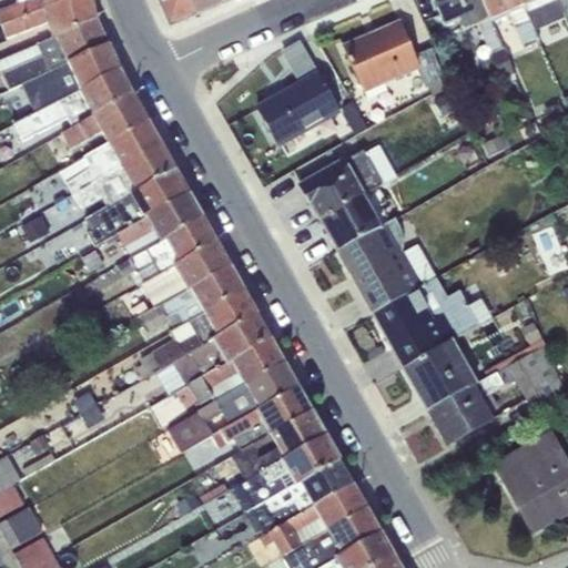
[(0,26),(1,26),(70,0),(16,0),(18,4),(0,11),(0,26)]
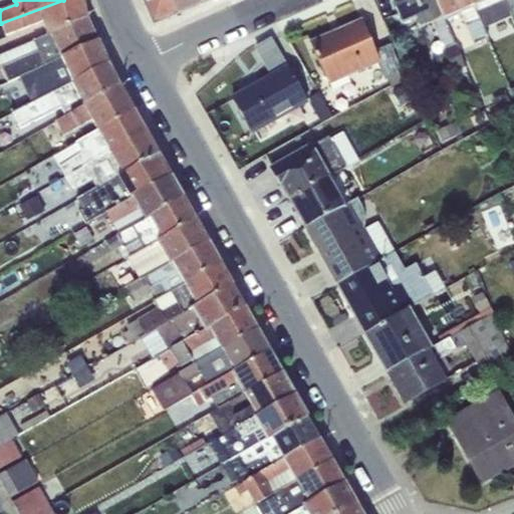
[(5,36),(43,21),(46,34),(86,17),(82,0),(63,0),(1,23),(5,36)]
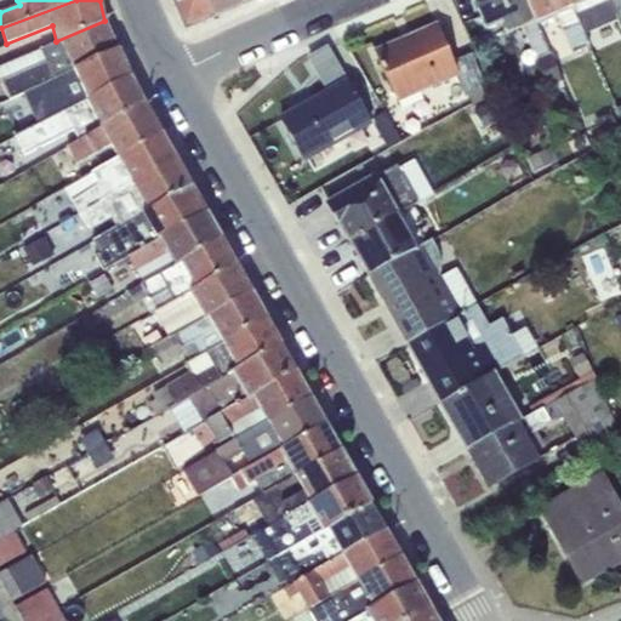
[(172,0),(186,29),(214,17),(205,0),(172,0)]
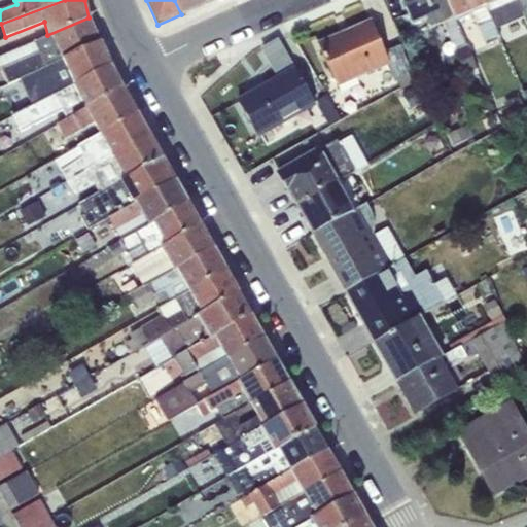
[(174,0),(181,14),(205,4),(203,0),(174,0)]
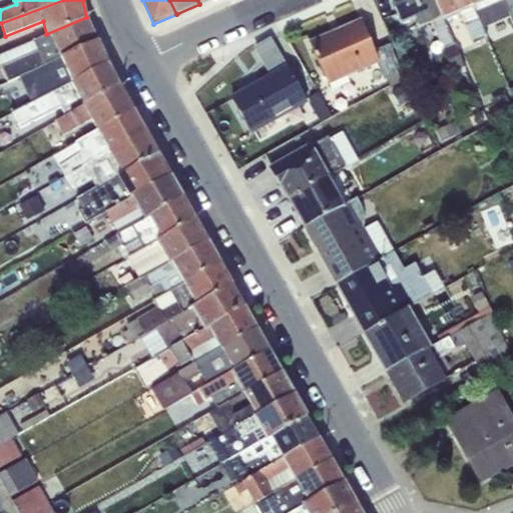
[(434,0),(390,0),(402,26),(416,19),(419,25),(417,26),(419,29),(431,24),(435,32),(446,27),(444,21),(434,0)]
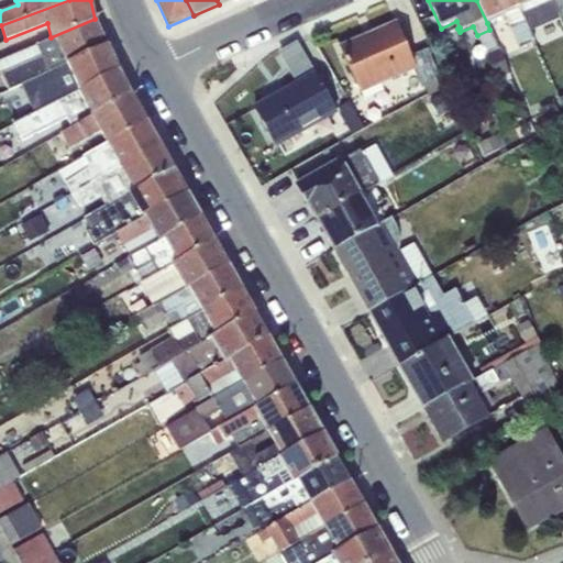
[(516,0),(476,0),(487,23),(504,15),(518,48),(534,42),(530,31),(516,0)]
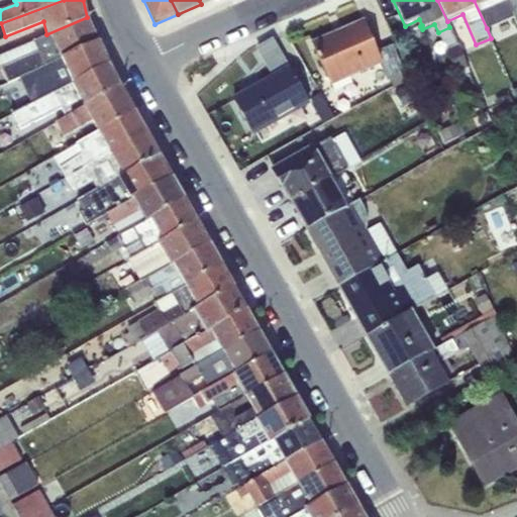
[(507,0),(474,0),(487,28),(514,16),(507,0)]
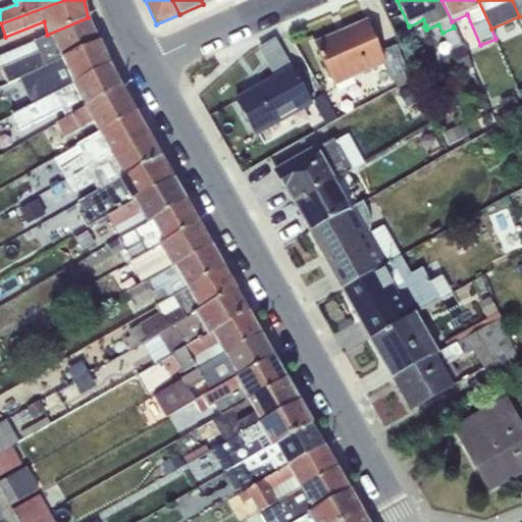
[(521,0),(512,0),(519,16),(521,19),(521,18),(521,0)]
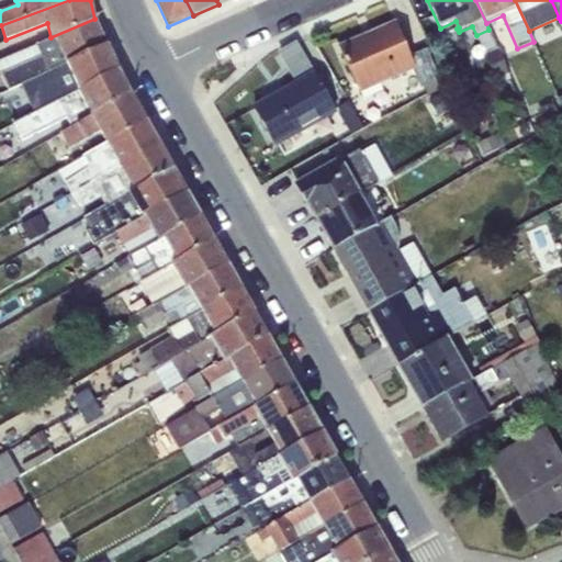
[(0,70),(9,90),(21,85),(107,45),(94,19),(51,37),(0,59),(0,70)]
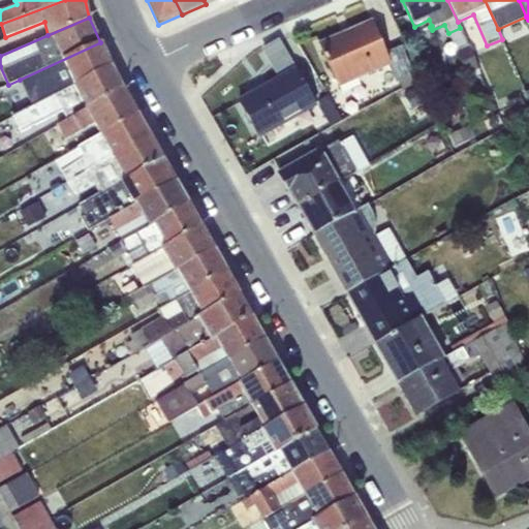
[(372,21),(319,43),(339,88),(389,66),(396,84),(399,83),(401,89),(421,78),(416,65),(411,67),(402,45),(385,53),(372,21)]
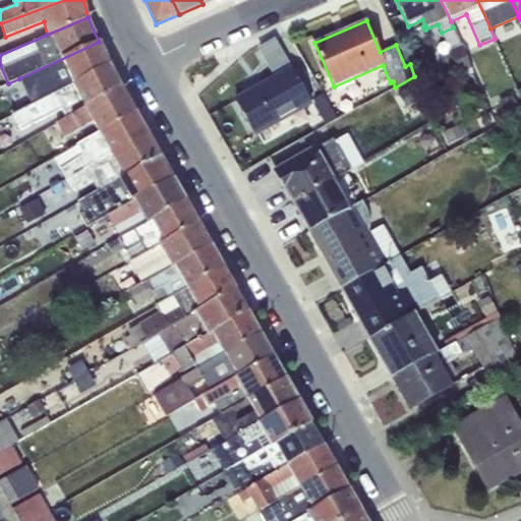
[(276,41),(259,50),(275,77),(235,101),(254,134),(309,104),(322,124),(335,116),(323,95),(310,102),(276,41)]
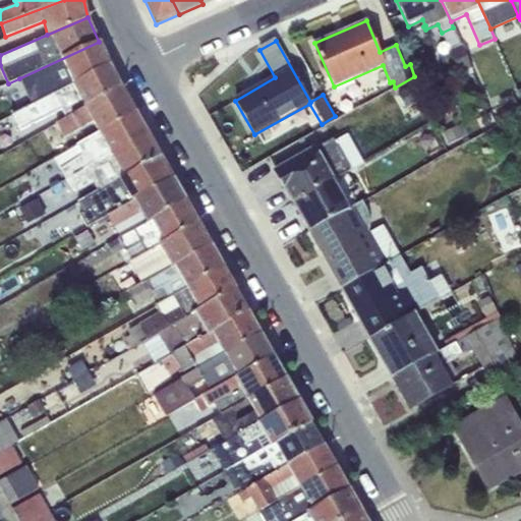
[(32,105),(109,65),(99,42),(19,78),(32,105)]
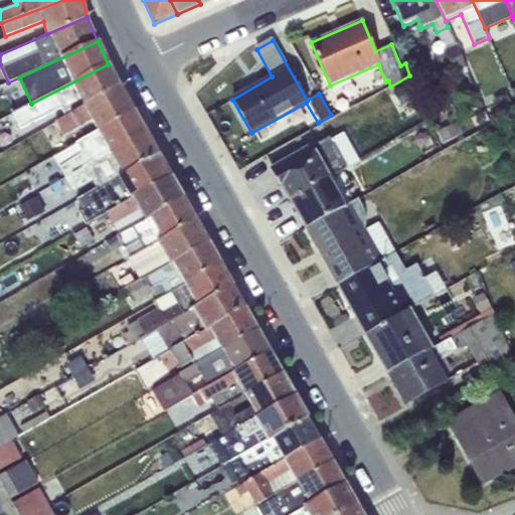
[(456,44),(444,49),(454,74),(467,69),(456,44)]
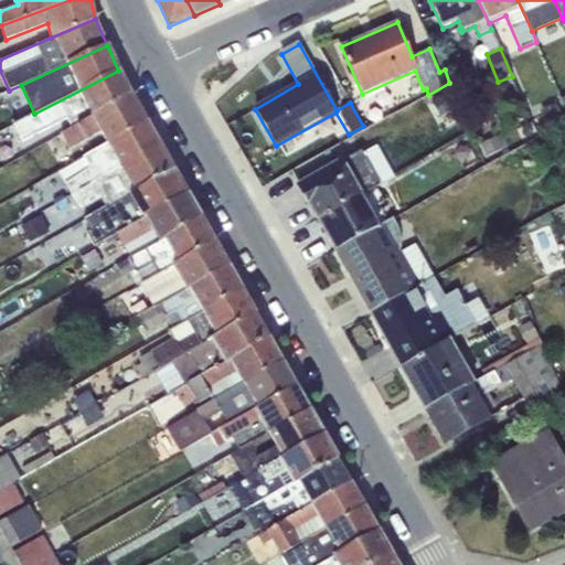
[(72,128),(131,94),(118,71),(34,114),(13,125),(22,141),(66,119),(72,128)]
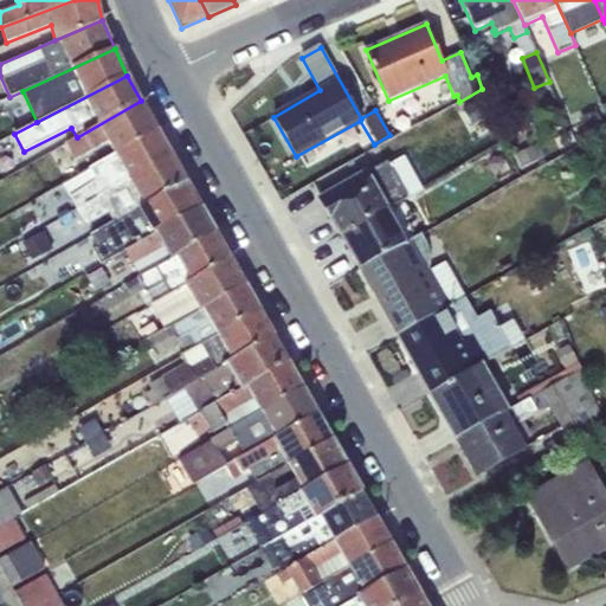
[(108,141),(115,154),(158,130),(141,101),(77,137),(65,143),(75,160),(108,141)]
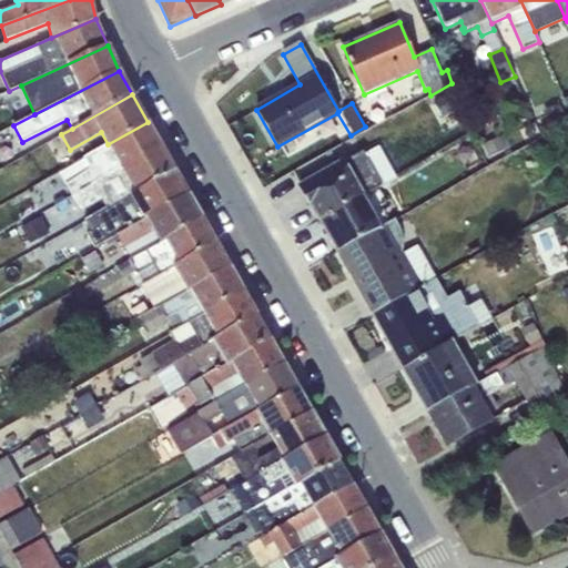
[(567,120),(560,103),(543,111),(550,128),(567,120)]
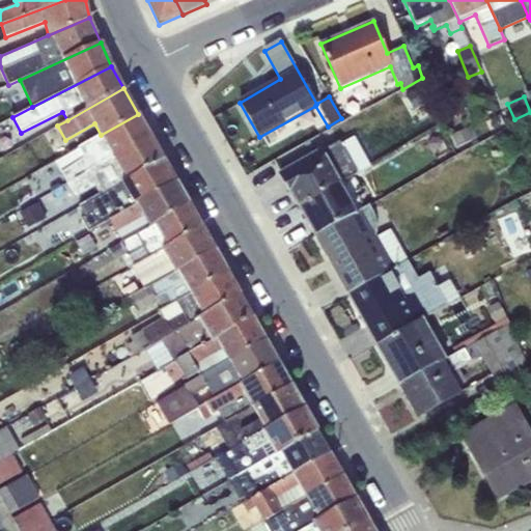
[(54,162),(67,184),(150,137),(138,114),(101,135),(54,162)]
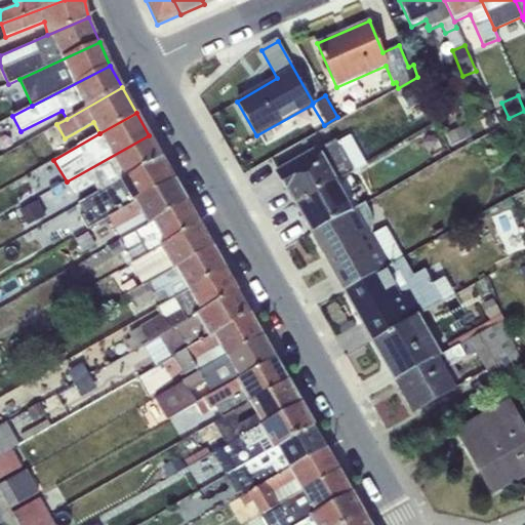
[(462,125),(446,133),(451,145),(468,137),(468,136),(472,135),(468,125),(463,127),(462,125)]
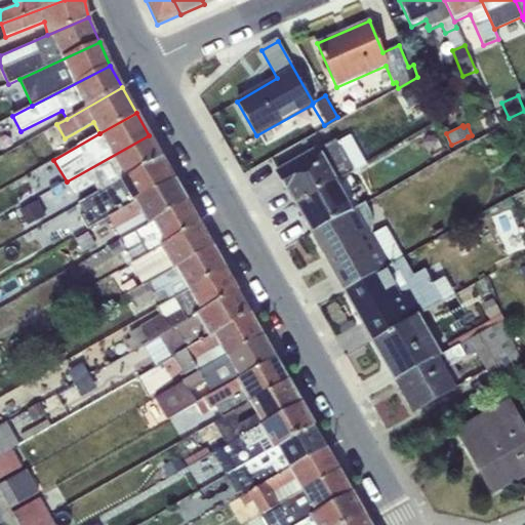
[(335,139),(277,172),(295,204),(351,173),(367,164),(351,134),(337,142),(335,139)]
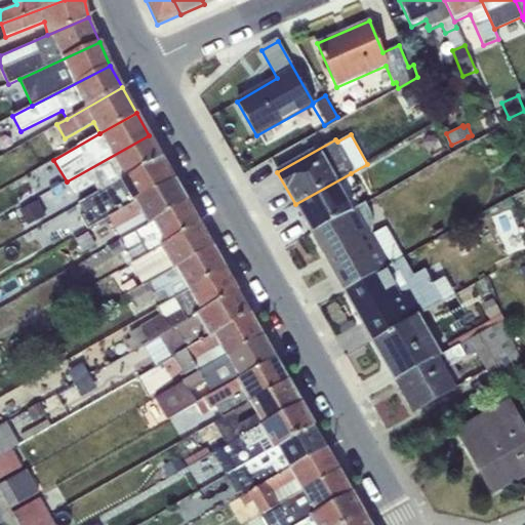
[(93,185),(98,193),(161,157),(149,135),(67,182),(66,183),(74,196),(93,185)]
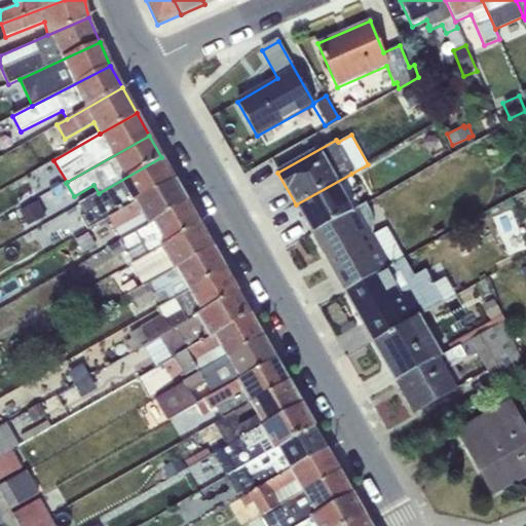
[(108,218),(175,180),(161,157),(99,193),(86,200),(91,211),(80,217),(87,229),(108,218)]
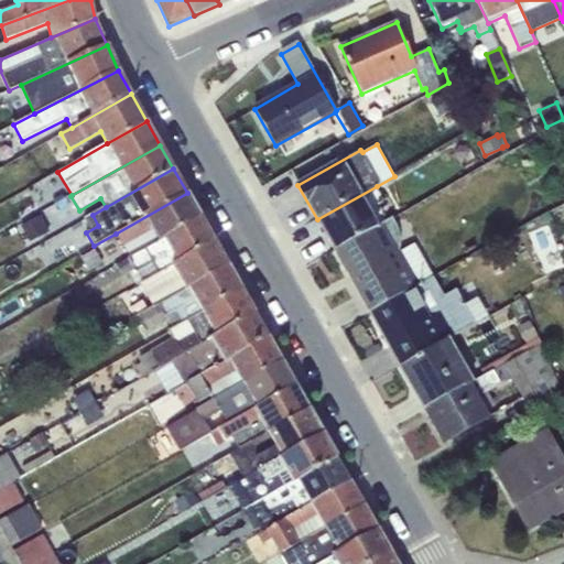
[(377,186),(317,219),(335,251),(388,221),(384,214),(389,210),(387,205),(381,208),(379,205),(386,202),(377,186)]
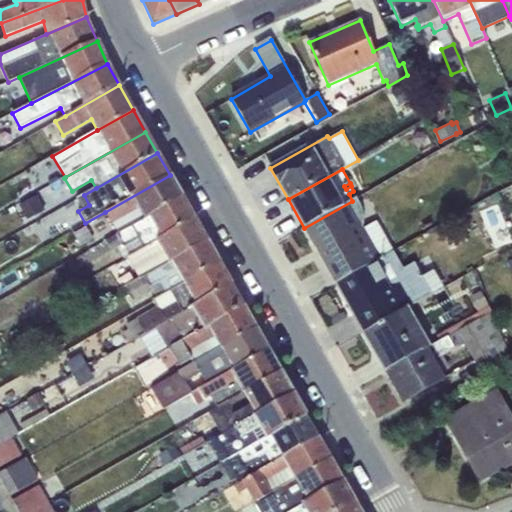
[(144,218),(182,196),(170,175),(105,212),(112,224),(139,209),(144,218)]
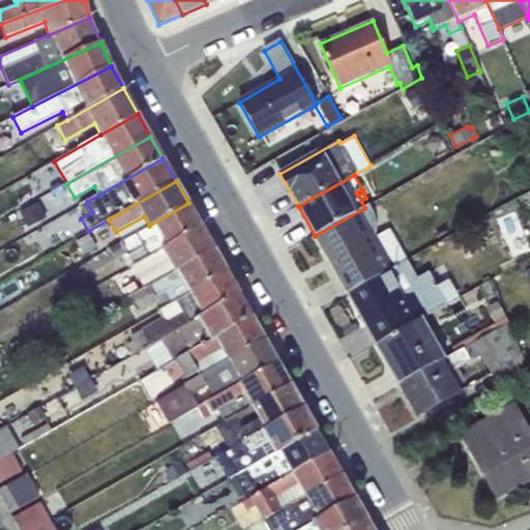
[(38,202),(19,212),(28,228),(47,217),(38,202)]
